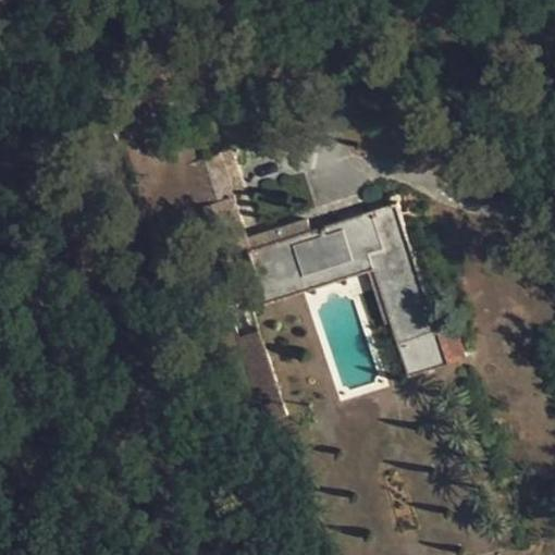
[(408,378),(466,358),(455,327),(438,332),(396,202),(361,213),(361,223),(342,230),(340,221),(309,231),(306,221),(246,241),(237,243),(231,223),(239,221),(232,198),(242,195),(227,151),(186,165),(216,256),(244,247),(253,275),(257,290),(368,254),(373,270),(408,378)]
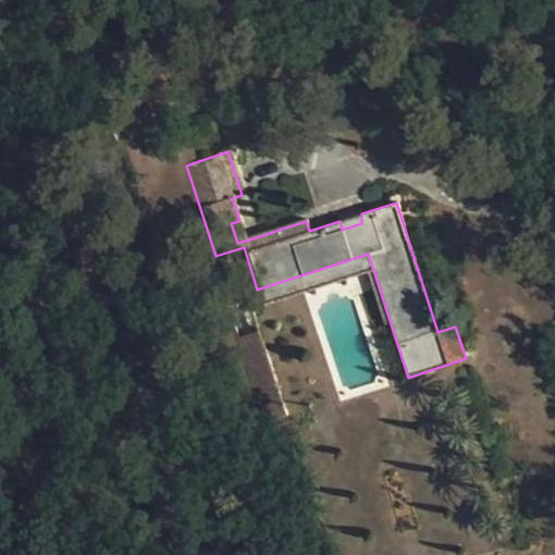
[(361,223),(361,213),(340,221),(342,230),(361,223)]
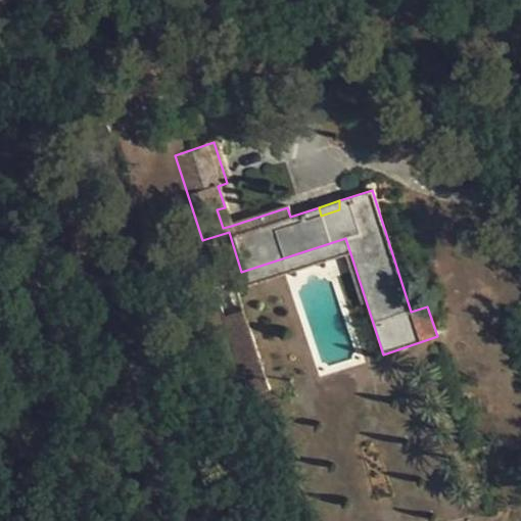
[(231,226),(225,207),(217,209),(223,228),(231,226)]
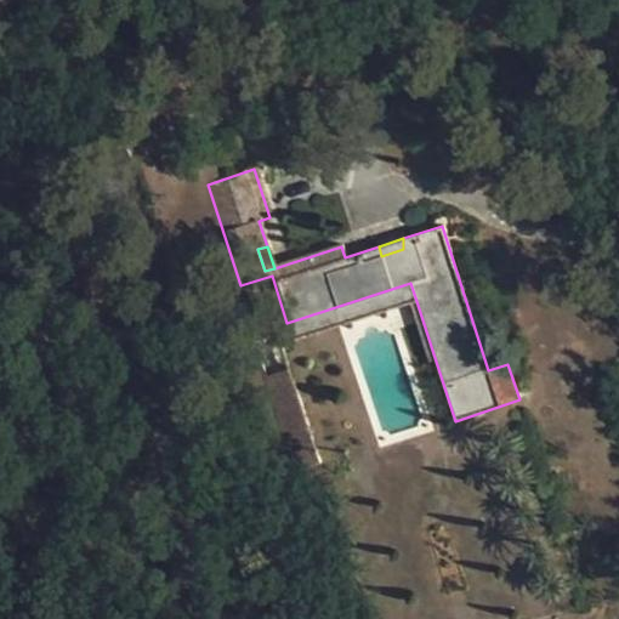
[(277,327),(274,328),(280,345),(416,301),(410,283),(287,323),(277,327)]
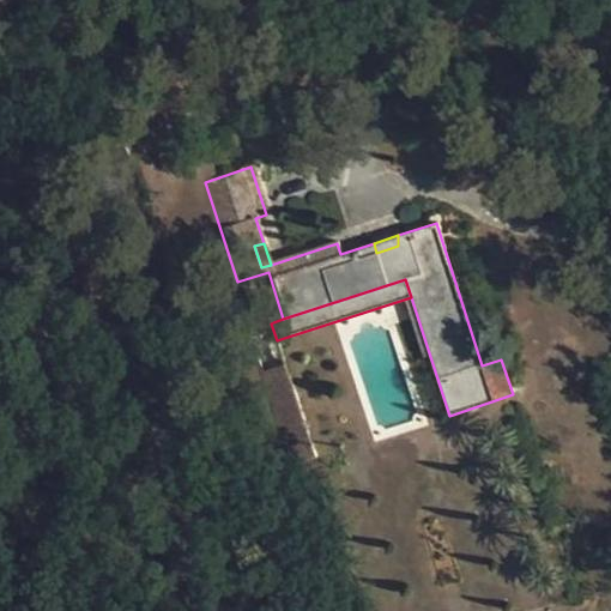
[(273,322),(283,319),(278,303),(268,307),(273,322)]
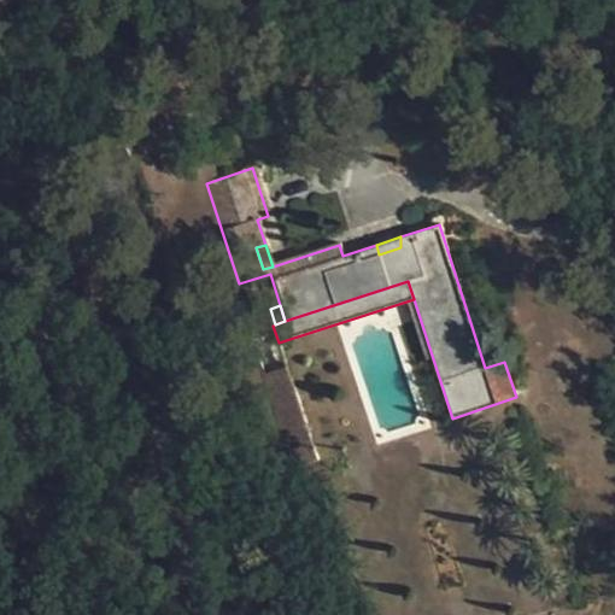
[(270,309),(249,316),(253,332),(273,326),(275,324),(270,309)]
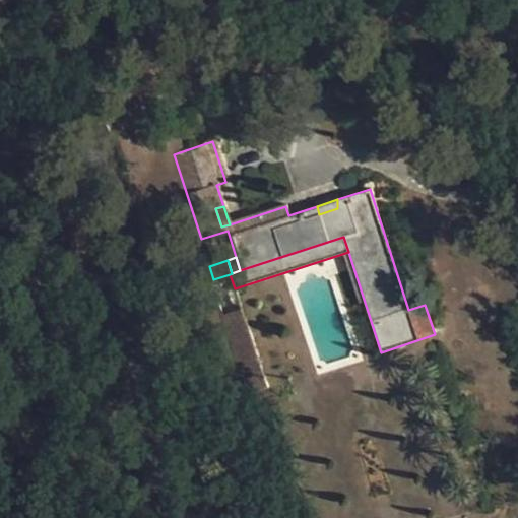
[(245,395),(267,389),(241,310),(219,316),(245,395)]
